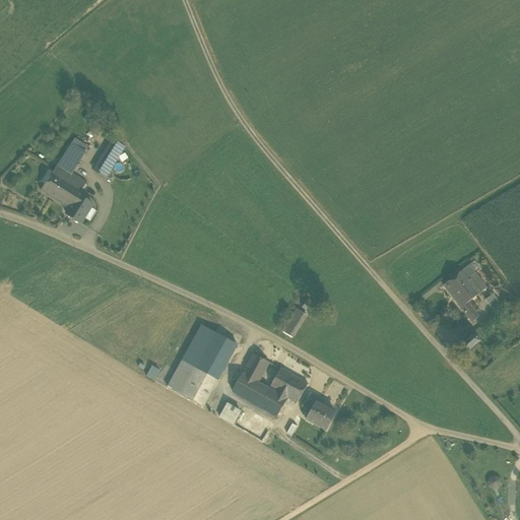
[(102,121),(91,113),(85,121),(94,129),(102,121)]
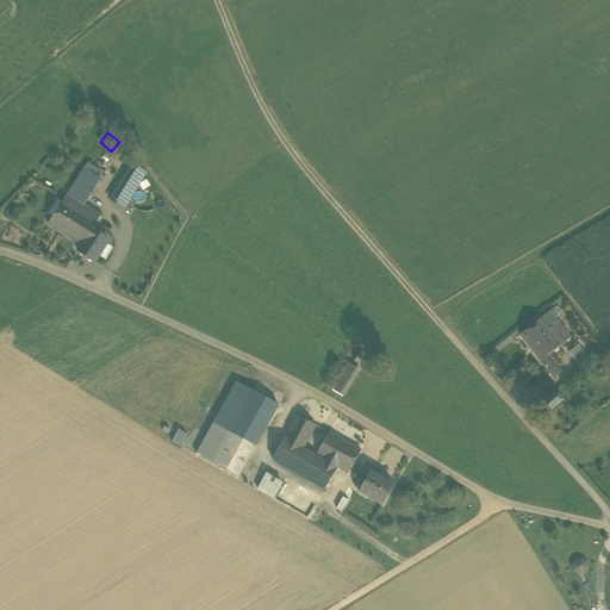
[(132,166),(111,200),(123,209),(145,173),(132,166)]
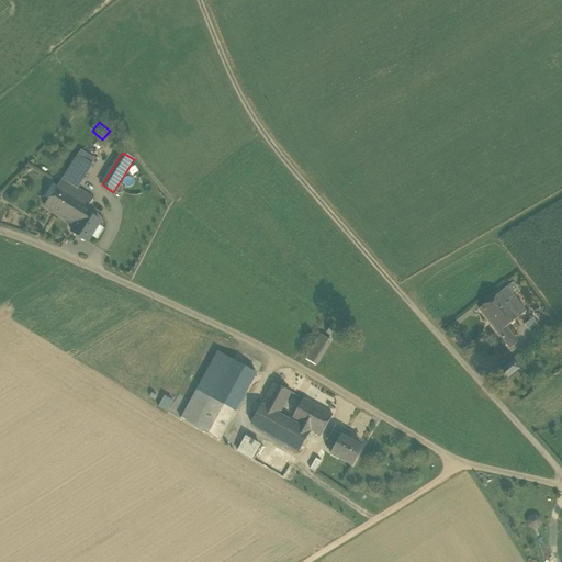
[(92,165),(77,155),(71,165),(87,175),(92,165)]
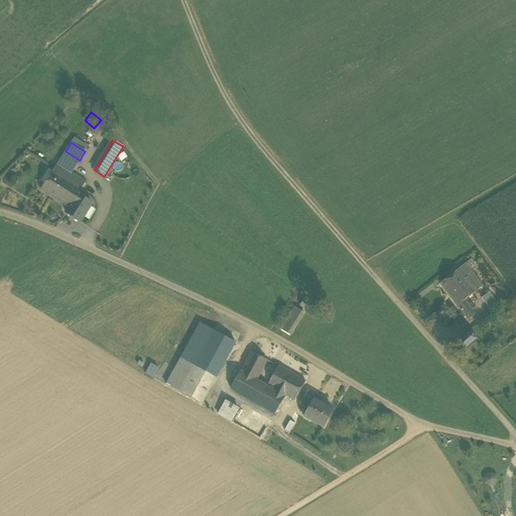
[(80,160),(66,151),(56,165),(71,173),(80,160)]
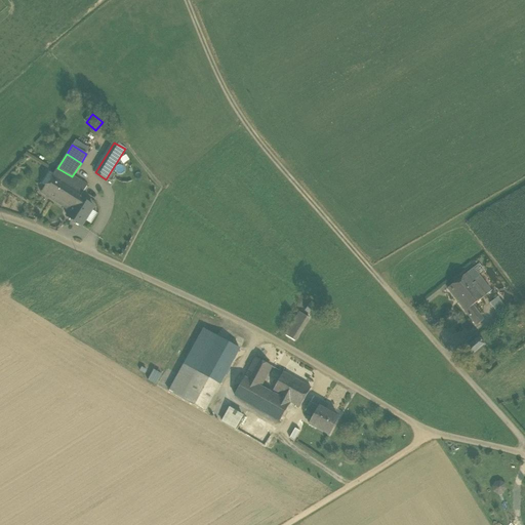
[(87,186),(72,176),(57,168),(54,173),(84,191),(87,186)]
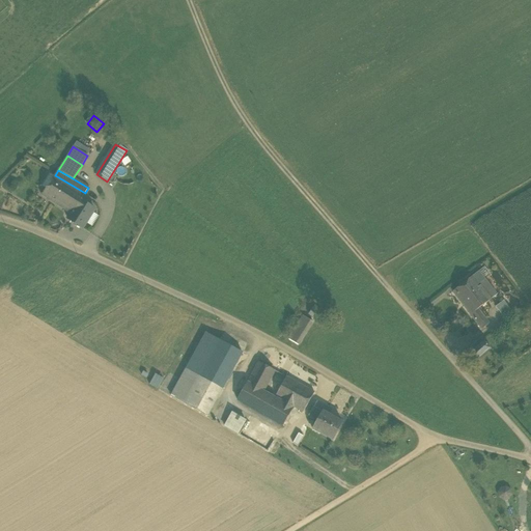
[(85,193),(55,175),(43,195),(71,214),(72,214),(80,200),(85,193)]
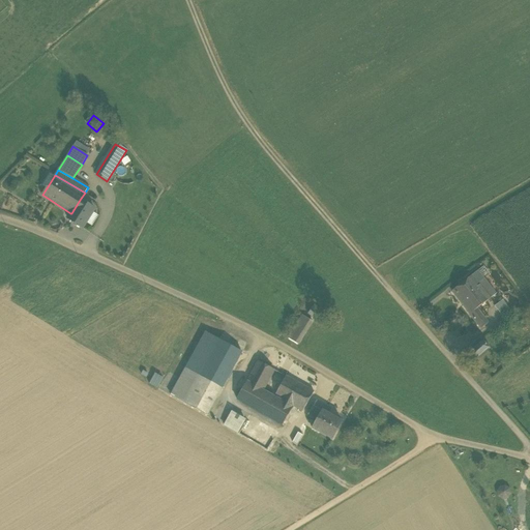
[(94,209),(80,200),(71,213),(70,213),(67,218),(82,228),(94,209)]
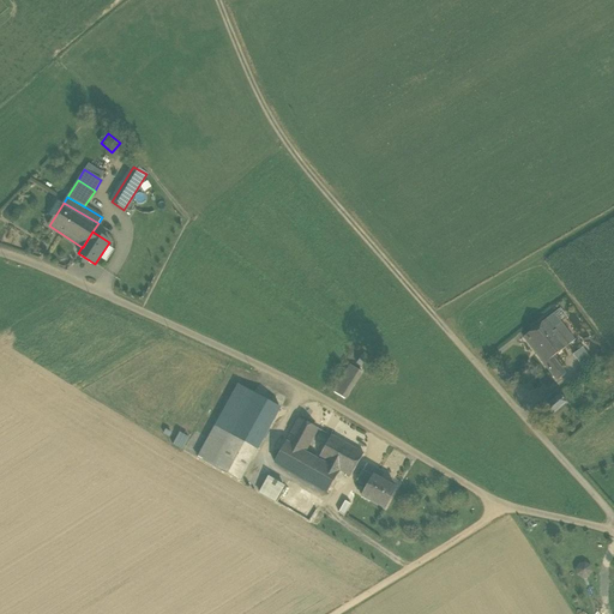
[(554,314),(547,319),(554,330),(561,325),(567,319),(560,309),(554,314)]
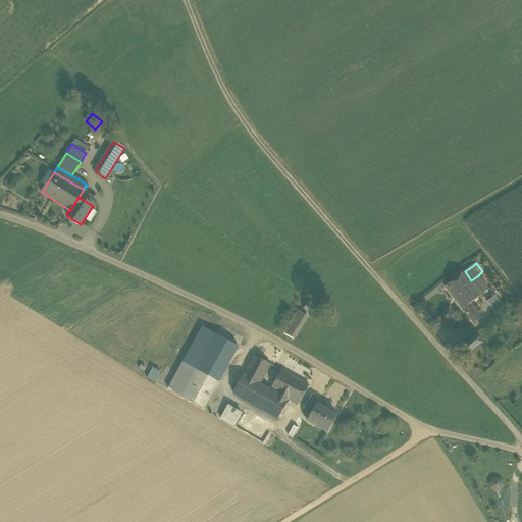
[(465,271),(445,286),(462,309),(469,304),(482,294),(471,280),(465,271)]
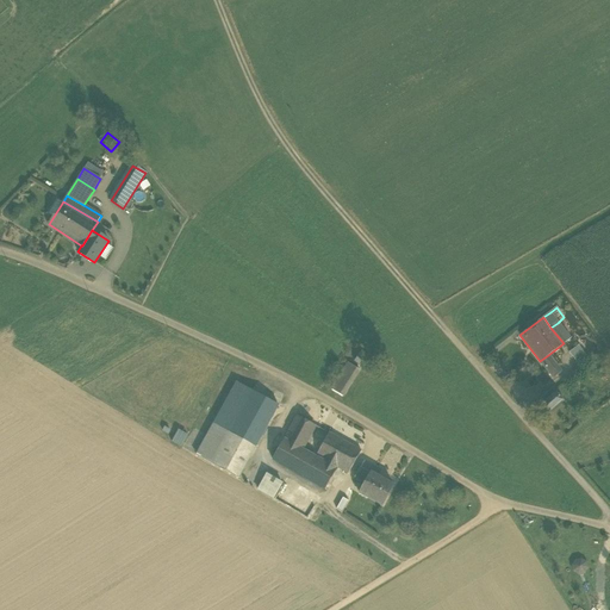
[(570,338),(558,323),(551,328),(564,343),(570,338)]
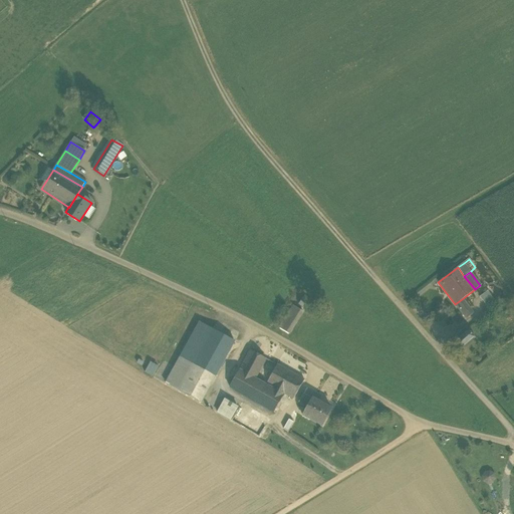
[(487,290),(479,297),(483,302),(491,296),(487,290)]
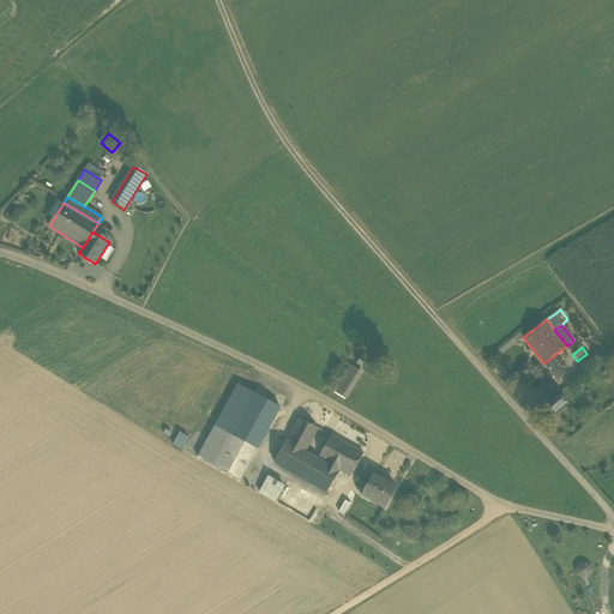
[(587,354),(577,361),(582,367),(591,359),(587,354)]
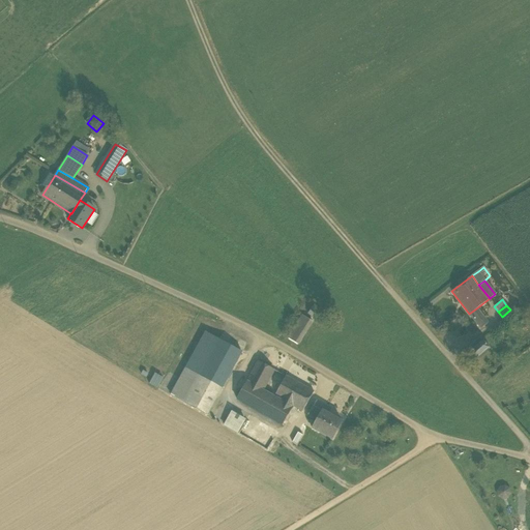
[(323,316),(312,307),(307,314),(319,322),(323,316)]
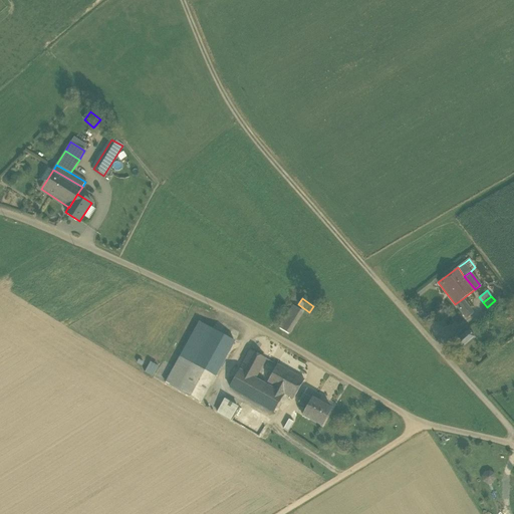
[(473,313),(462,299),(455,304),(466,318),(473,313)]
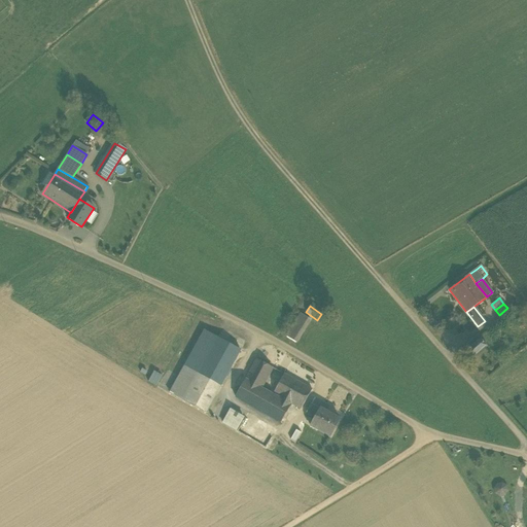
[(301,313),(286,337),(295,343),(311,319),(301,313)]
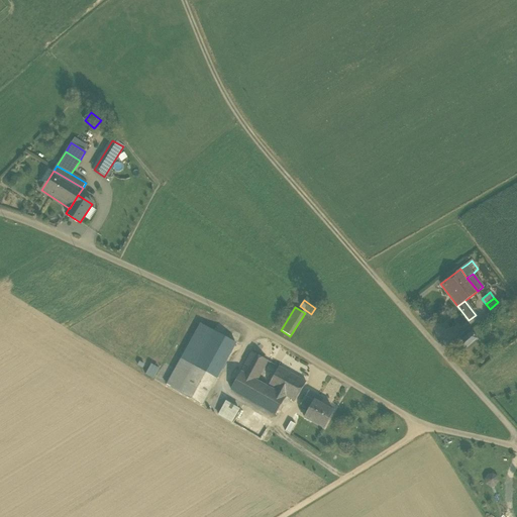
[(200,324),(181,359),(195,367),(214,331),(200,324)]
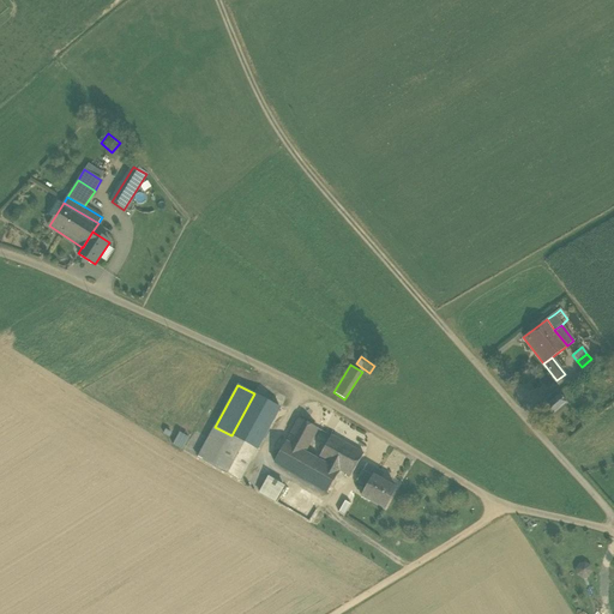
[(254,393),(232,435),(257,450),(280,408),(254,393)]
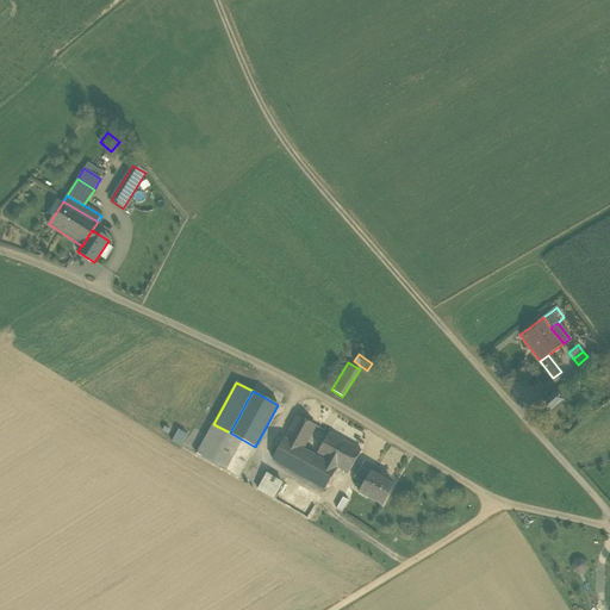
[(554,393),(541,404),(540,404),(540,405),(541,405),(547,412),(547,415),(548,415),(548,412),(561,402),(564,402),(564,400),(561,400),(555,393),(555,391),(554,391),(554,393)]
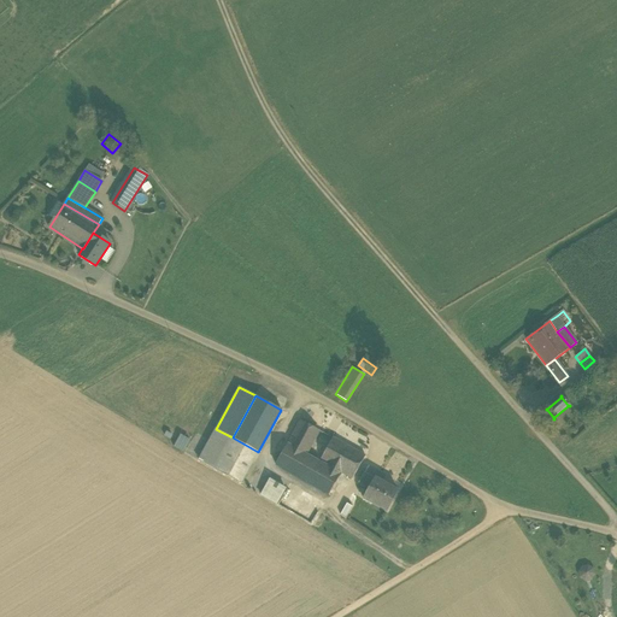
[(319,430),(300,421),(287,444),(306,454),(319,430)]
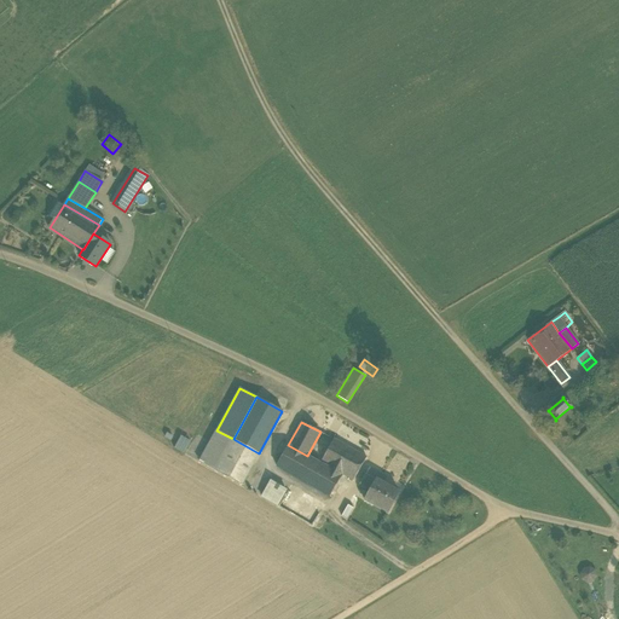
[(233,439),(217,431),(200,462),(217,472),(233,439)]
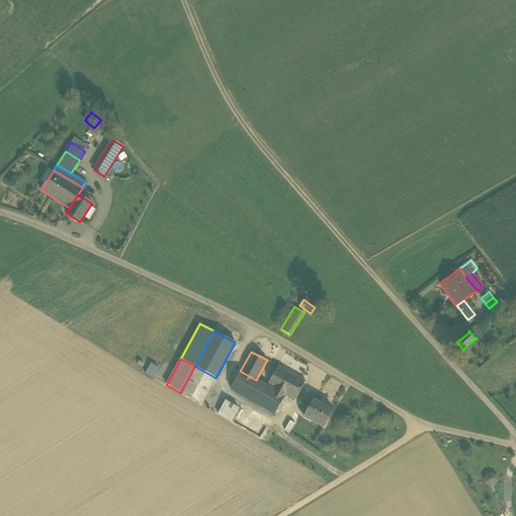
[(216,378),(195,366),(180,393),(202,404),(216,378)]
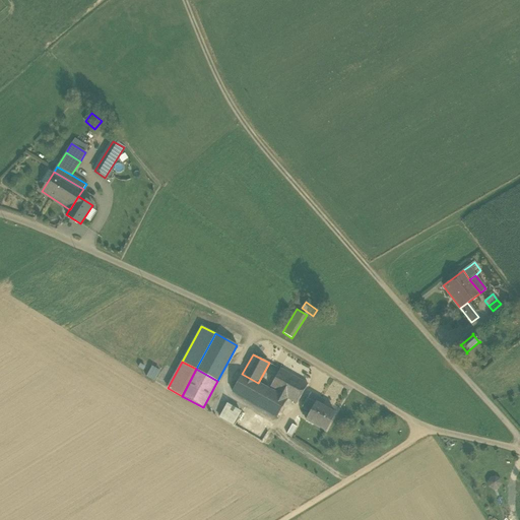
[(308,384),(280,369),(269,389),(287,399),(297,404),(308,384)]
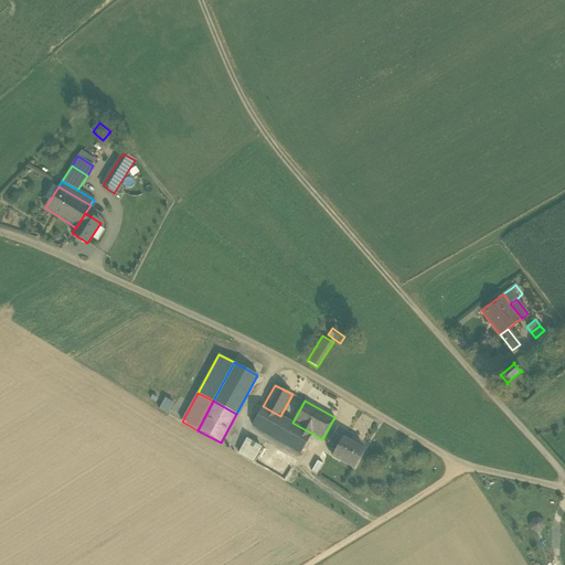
[(280,416),(263,406),(252,425),(301,454),(312,434),(292,423),(292,424),(280,416)]
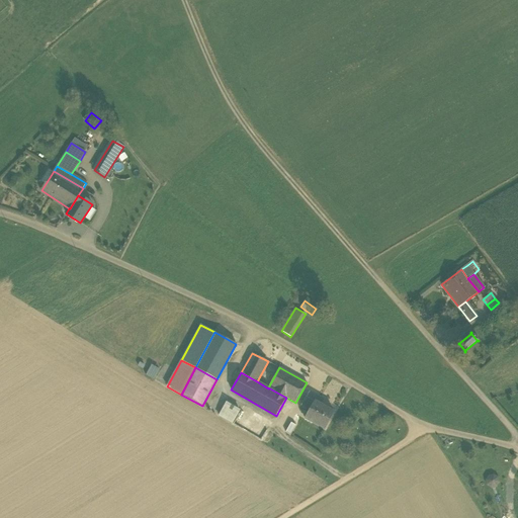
[(306,397),(301,406),(310,410),(314,402),(306,397)]
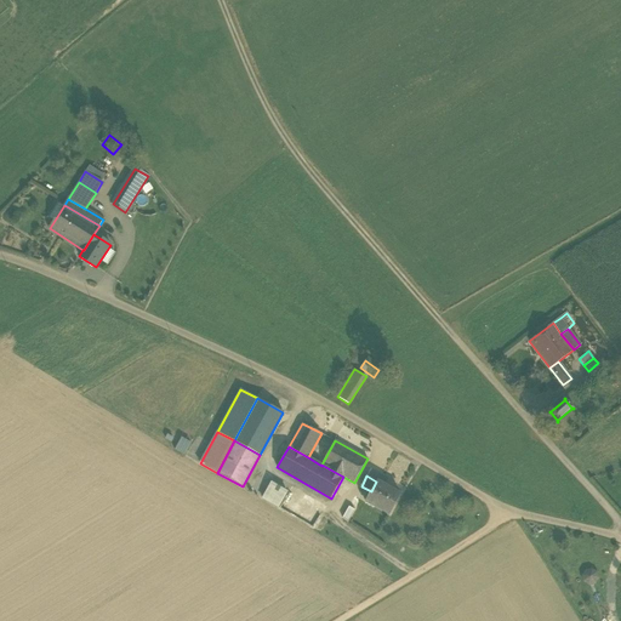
[(371,491),(365,501),(389,514),(400,495),(393,491),(394,488),(387,483),(385,485),(376,482),(371,491)]
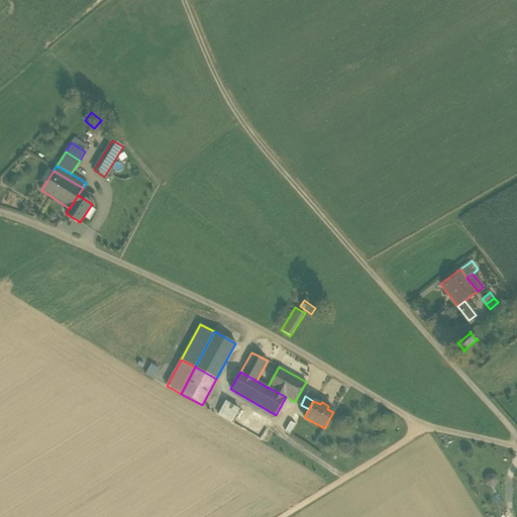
[(226,402),(218,415),(231,422),(239,409),(226,402)]
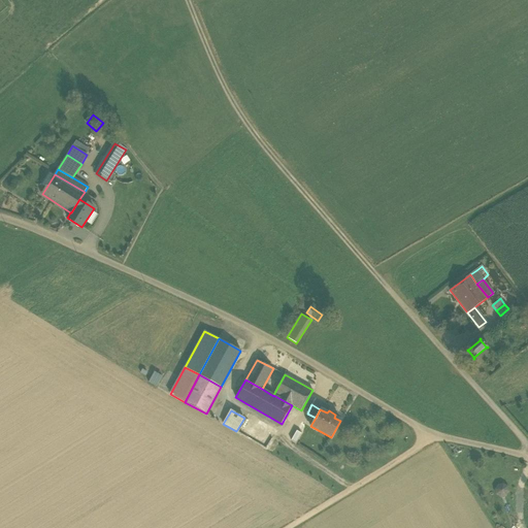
[(495,486),(496,496),(508,494),(506,484),(495,486)]
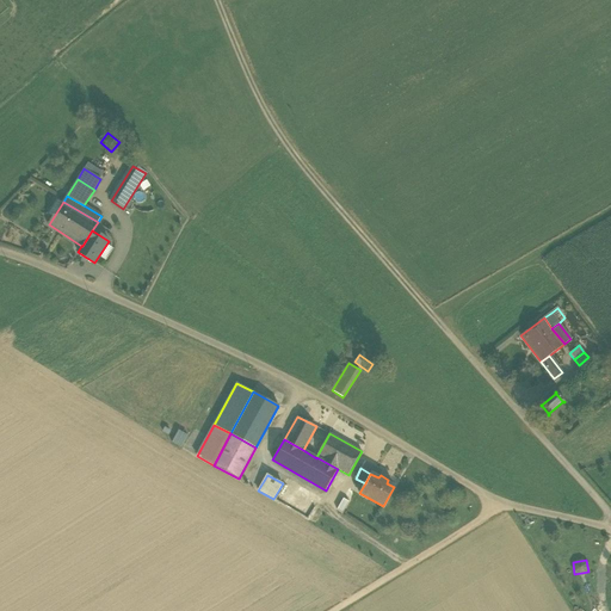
All buildings are outlined.
